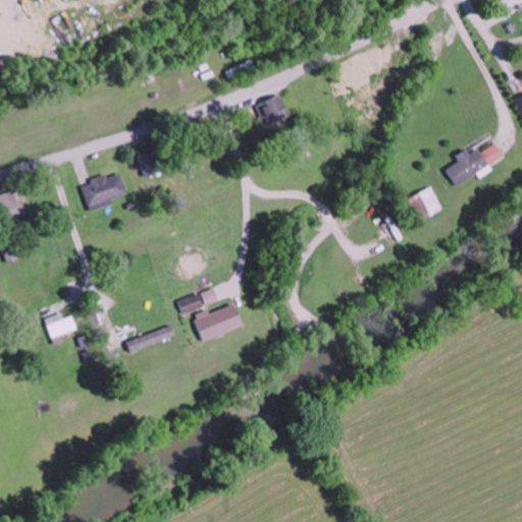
[(521,7),(521,8),(521,0),(505,0),(498,4),(505,15),(521,7)]
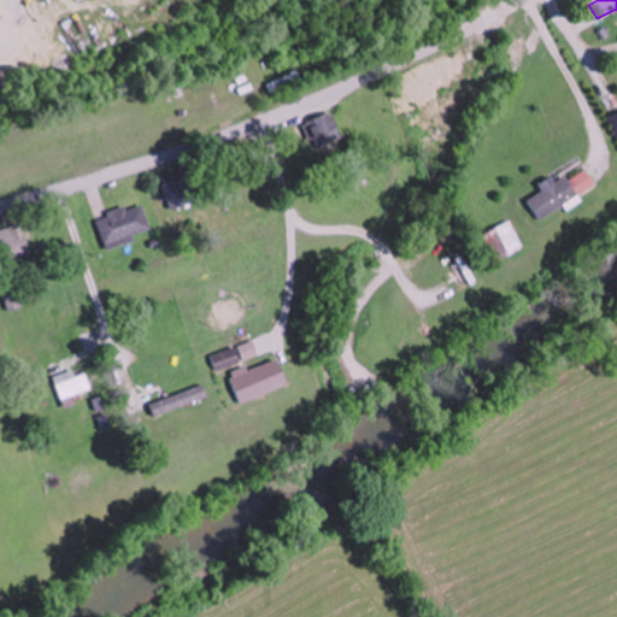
[(316,157),(345,147),(335,113),(305,123),(316,157)]
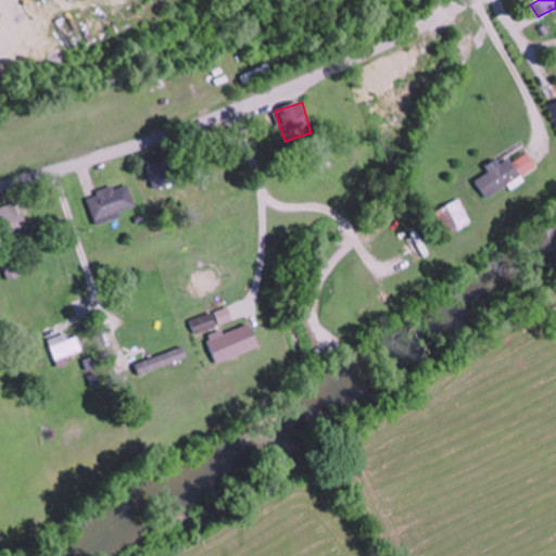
[(497,161),(487,167),(490,173),(476,181),(487,199),(536,168),(527,152),(502,168),(497,161)]
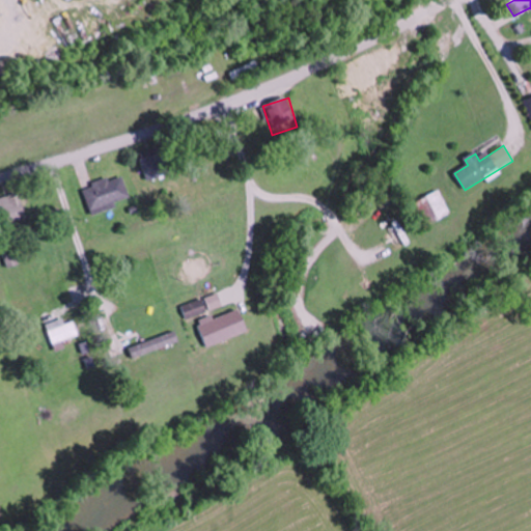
[(166,175),(159,152),(141,158),(147,180),(166,175)]
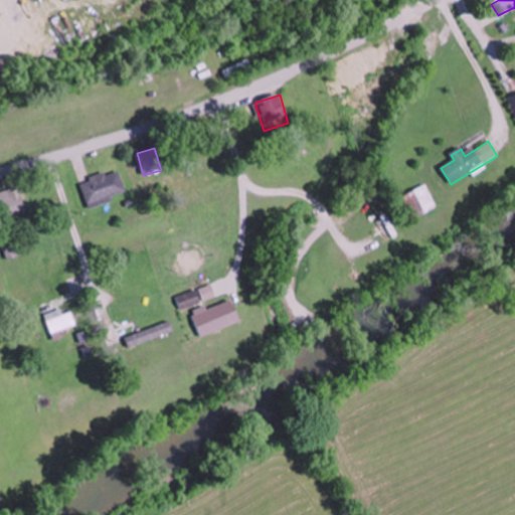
[(90,208),(128,194),(119,169),(80,183),(90,208)]
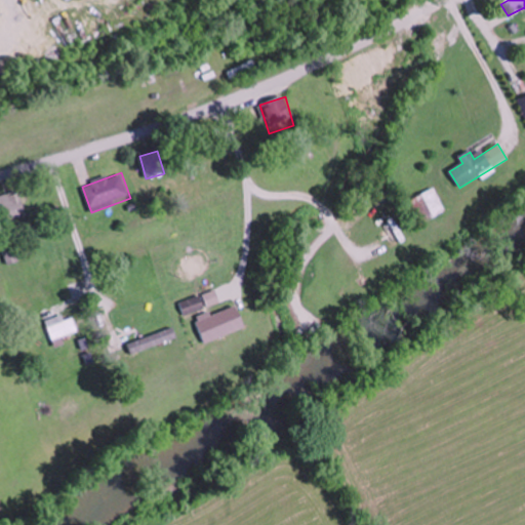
[(411,198),(420,224),(446,213),(436,189),(411,198)]
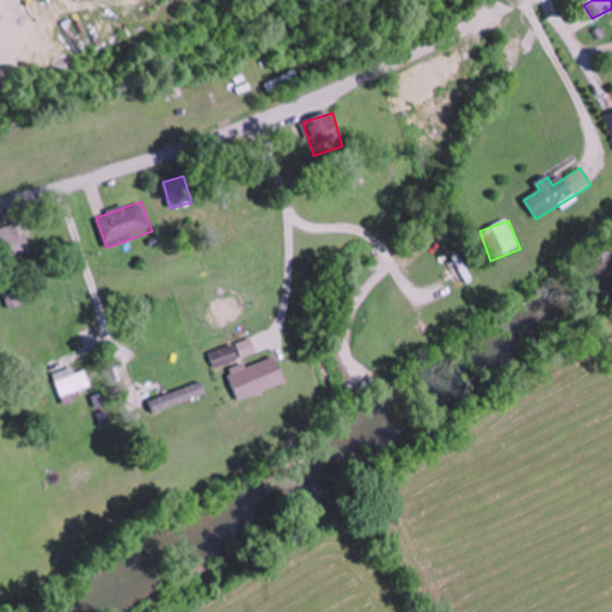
[(0,228),(0,242),(7,265),(32,258),(22,222),(0,228)]
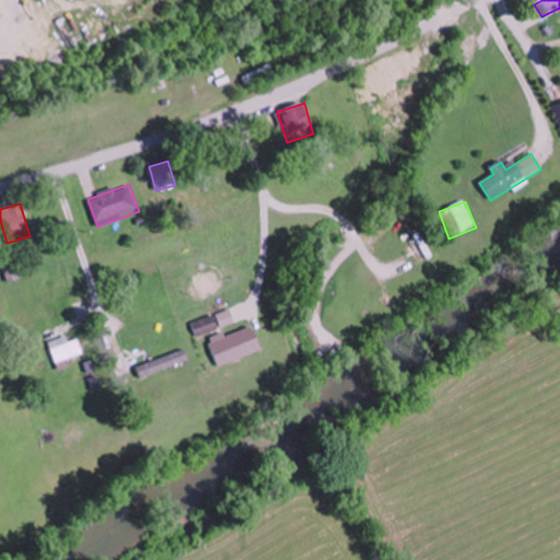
[(218,316),(222,327),(233,323),(228,312),(218,316)]
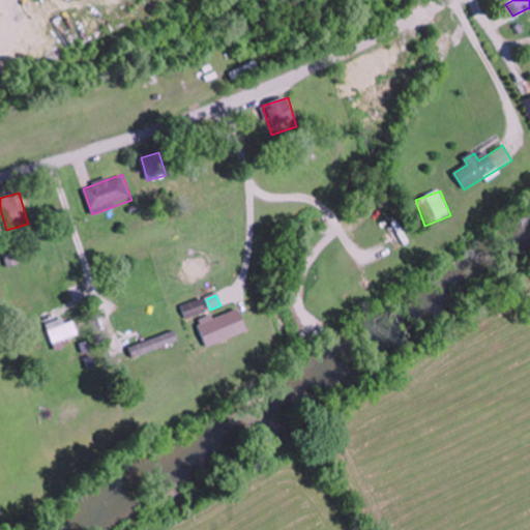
[(181,305),(186,319),(207,313),(203,298),(181,305)]
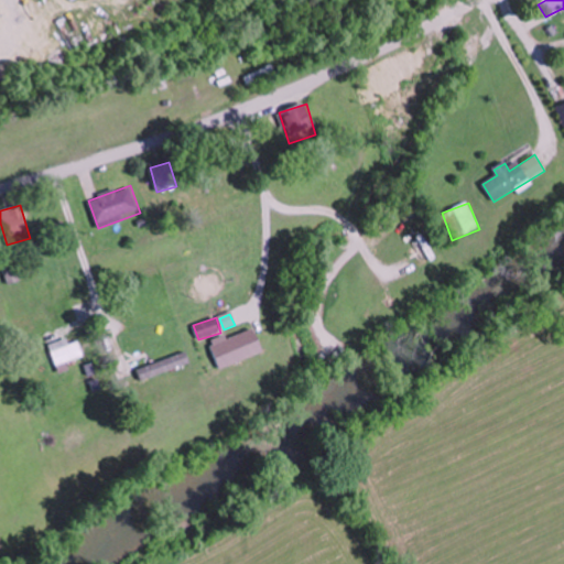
[(263,354),(255,328),(210,343),(219,368),(263,354)]
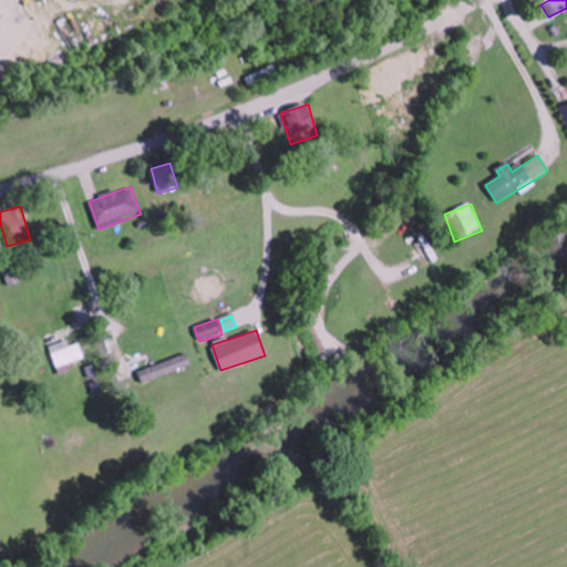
[(70,347),(66,340),(49,349),(60,369),(84,357),(78,342),(70,347)]
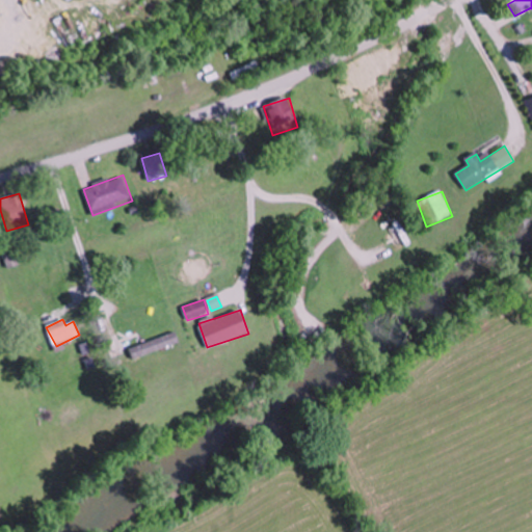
[(180,344),(176,331),(126,347),(129,360),(180,344)]
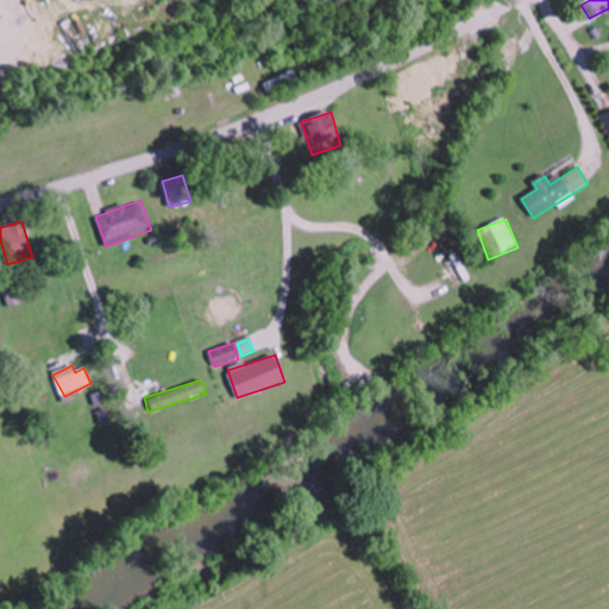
[(121,390),(130,410),(144,405),(136,384),(121,390)]
